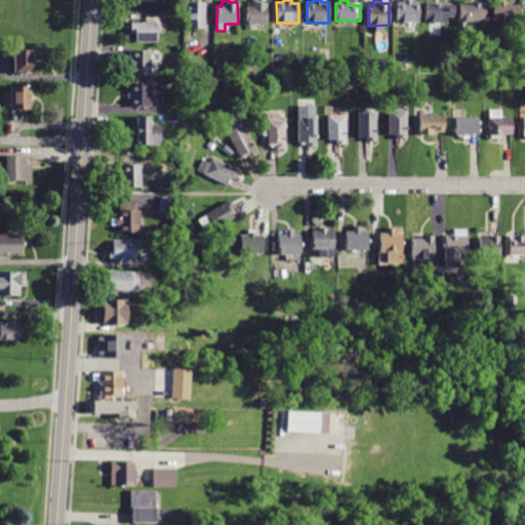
[(417,2),(418,2),(418,23),(397,24),(396,3),(402,3),(402,0),(410,0),(410,2),(417,2)]
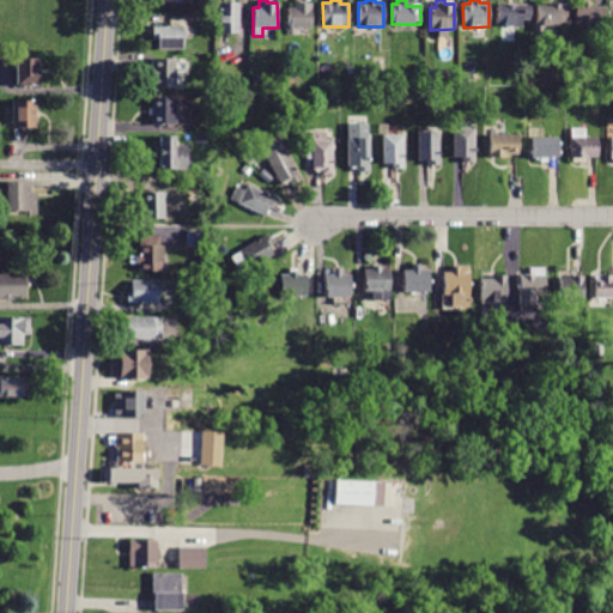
[(310,4),(311,4),(311,28),(295,28),(295,36),(287,36),(287,7),(292,7),(292,1),(302,1),(302,4),(310,4)]
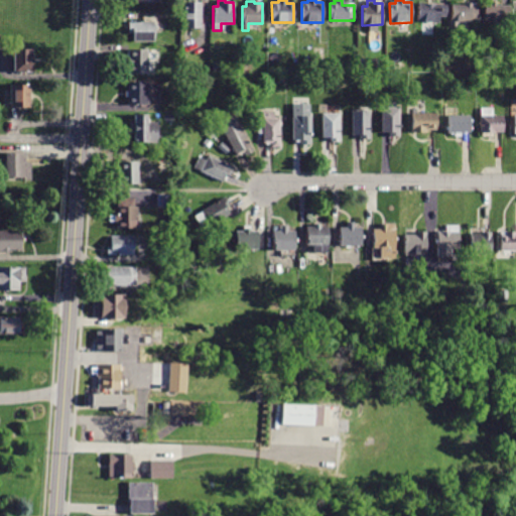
[(201,2),(201,28),(183,28),(182,3),(201,2)]
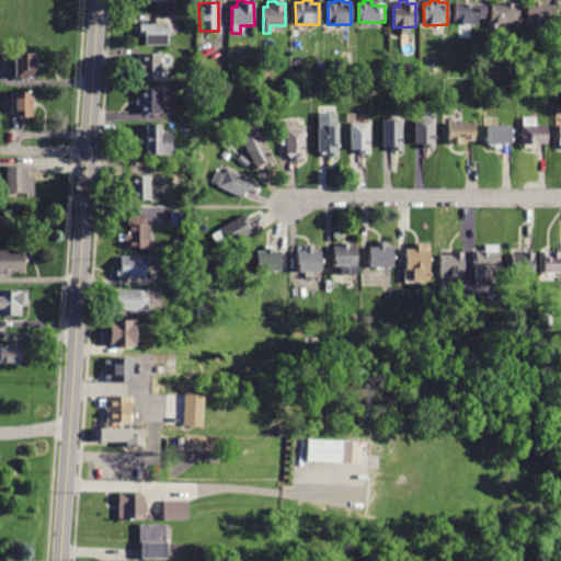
[(553,7),(552,33),(535,32),(536,24),(525,23),(526,4),(533,6),(533,2),(538,2),(538,6),(553,7)]
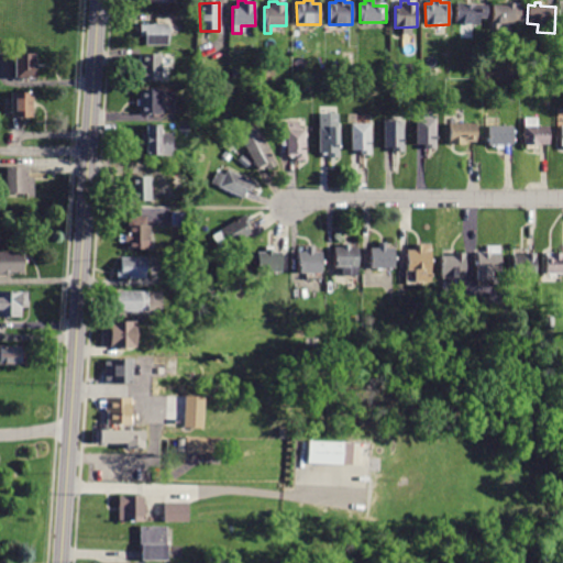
[(487,6),(486,19),(478,18),(478,25),(455,24),(456,3),(487,6)]
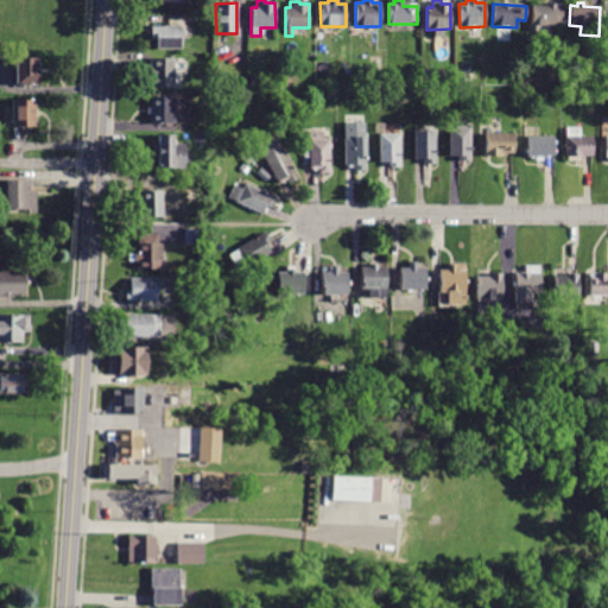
[(562,7),(562,24),(555,23),(555,27),(538,26),(538,32),(530,32),(531,6),(548,7),(548,4),(556,4),(555,7),(562,7)]
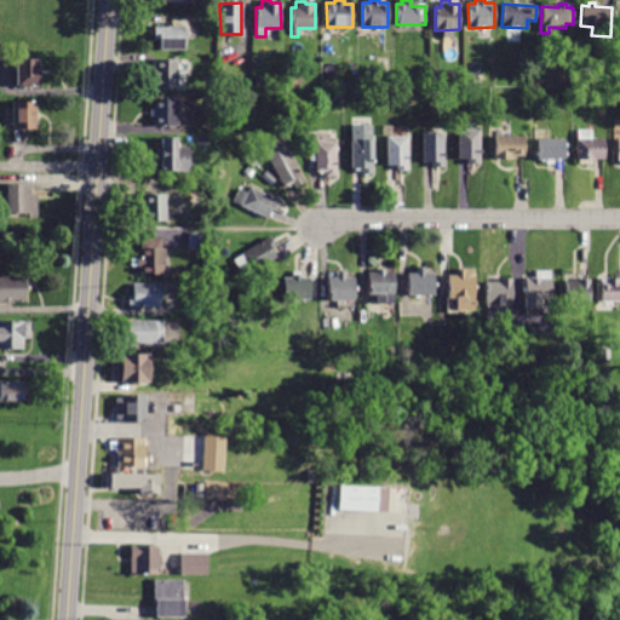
[(185,47),(185,51),(160,52),(160,41),(154,41),(154,27),(184,26),(185,47)]
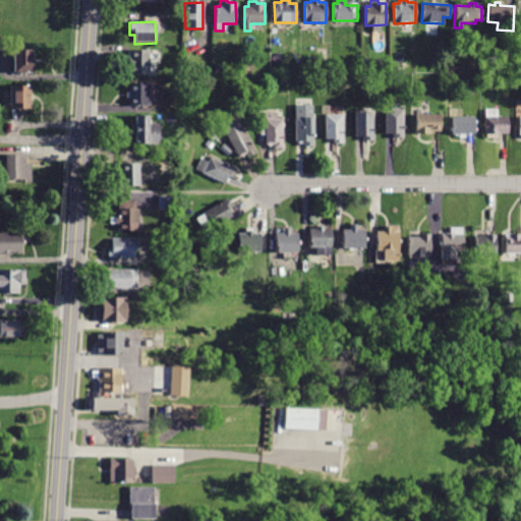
[(14,49),(33,49),(33,58),(37,58),(37,64),(34,64),(34,73),(14,73),(14,49)]
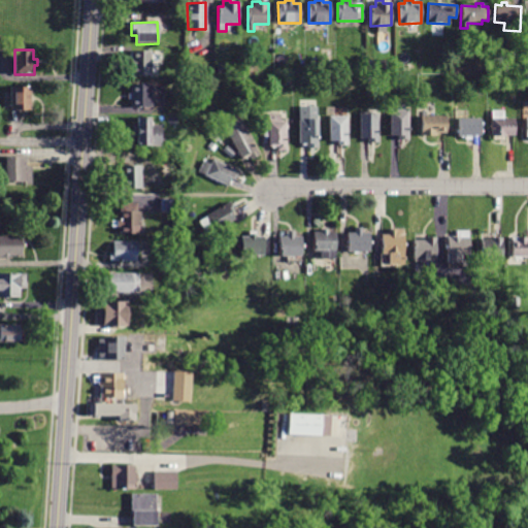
[(152,51),(152,76),(131,76),(131,73),(127,73),(127,60),(131,60),(131,51),(152,51)]
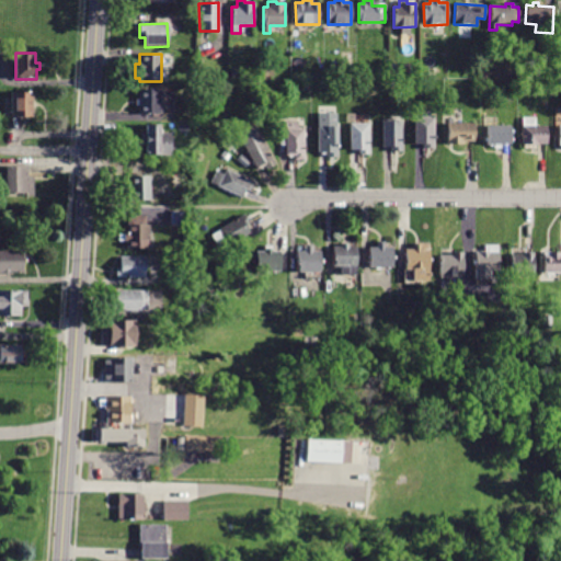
[(160,91),(159,114),(139,114),(139,90),(159,90),(160,91)]
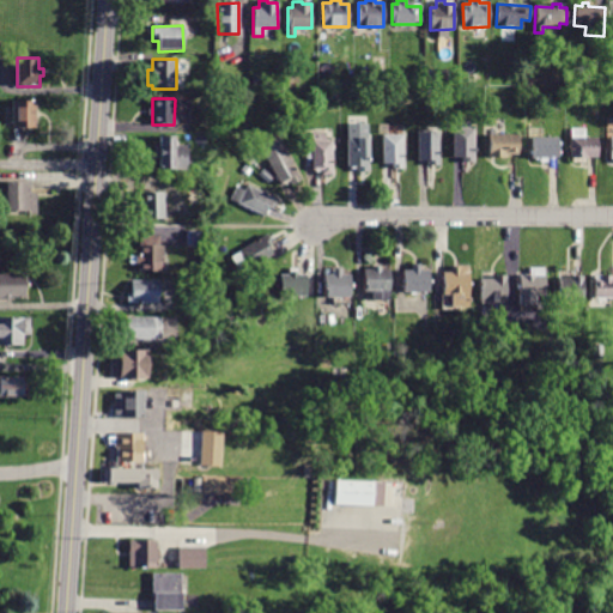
[(13,128),(12,101),(36,101),(37,127),(13,128)]
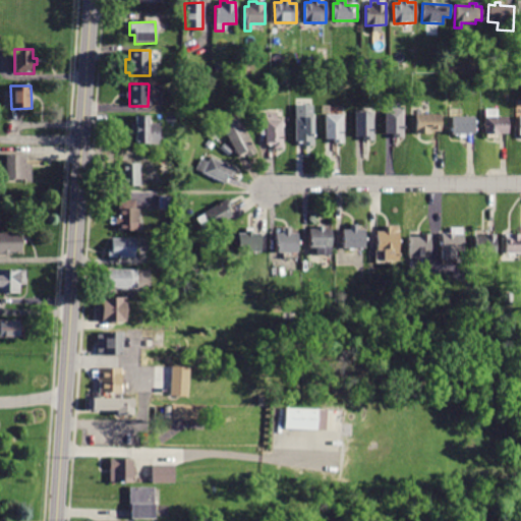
[(386,134),(385,103),(399,103),(399,109),(403,109),(403,138),(394,138),(394,134),(386,134)]
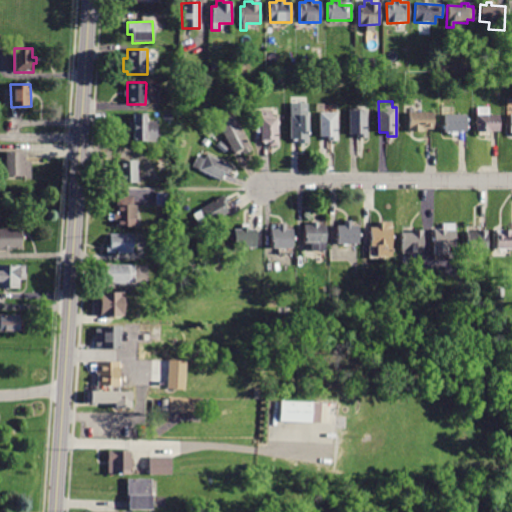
[(306,104),(307,104),(307,144),(298,144),(298,139),(290,139),(290,104),(306,104)]
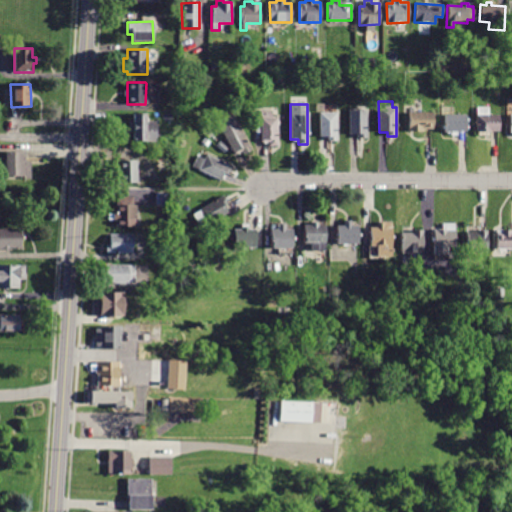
[(489,136),(478,136),(478,132),(476,132),(476,107),(488,107),(488,115),(500,115),(500,131),(490,131),(489,136)]
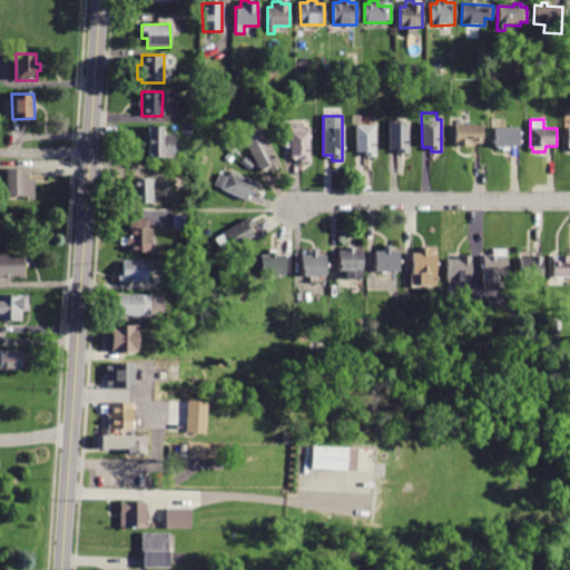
[(271,173),(268,168),(261,173),(238,129),(254,121),(257,127),(258,127),(275,158),(281,168),(271,173)]
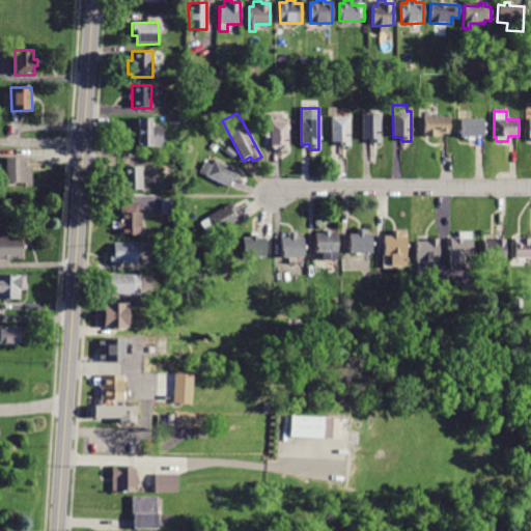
[(363,140),(362,140),(362,113),(381,113),(381,143),(371,143),(371,140),(363,140)]
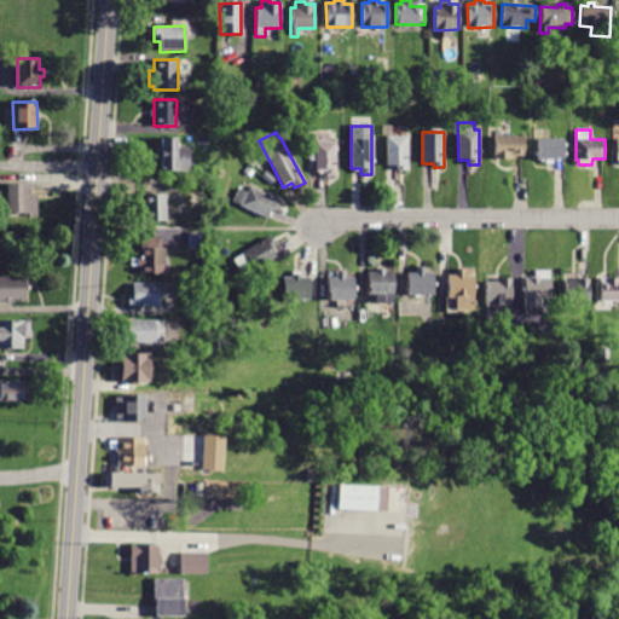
[(323,172),(316,172),(316,134),(329,134),(329,142),(336,142),(336,178),(325,177),(325,172),(323,172)]
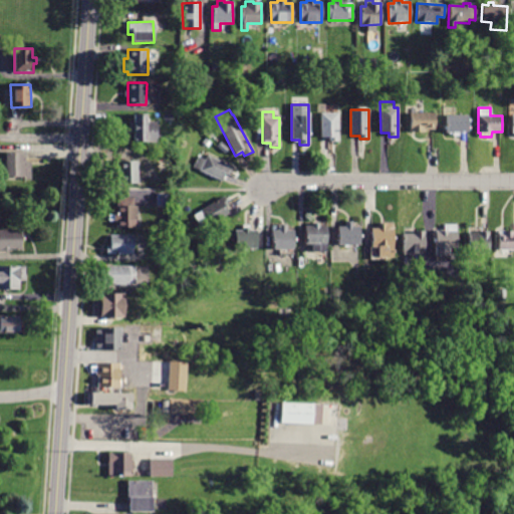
[(322,139),(321,139),(321,113),(338,112),(338,142),(329,142),(328,139),(322,139)]
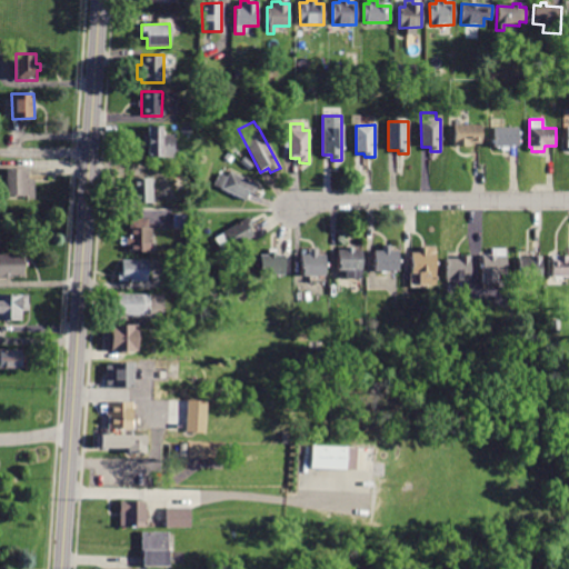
[(472,143),(471,143),(471,147),(453,147),(453,125),(481,125),(481,143),(472,143)]
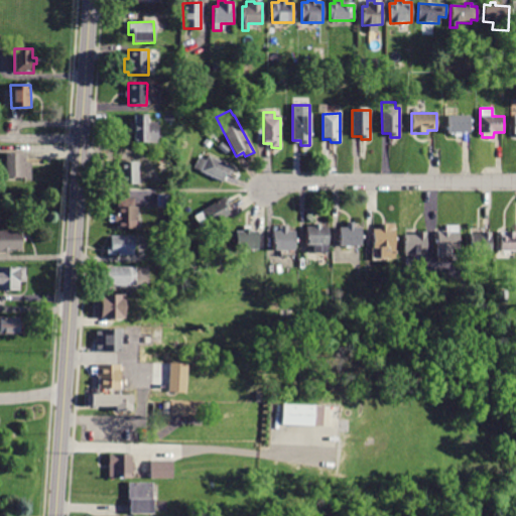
[(156,141),(134,141),(134,114),(145,114),(145,123),(156,123),(156,141)]
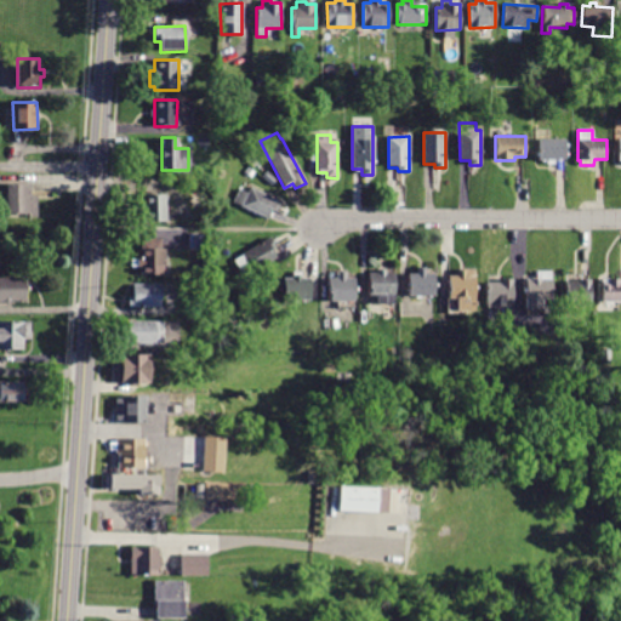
[(557,161),(539,160),(539,140),(567,140),(565,161),(557,161)]
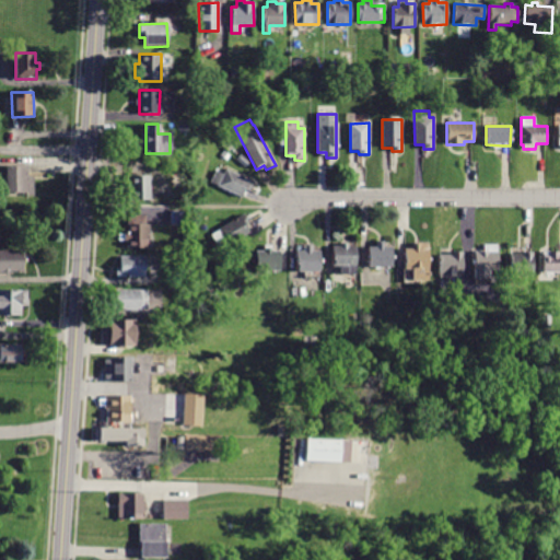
[(241,155),(249,163),(245,167),(236,160),(241,155)]
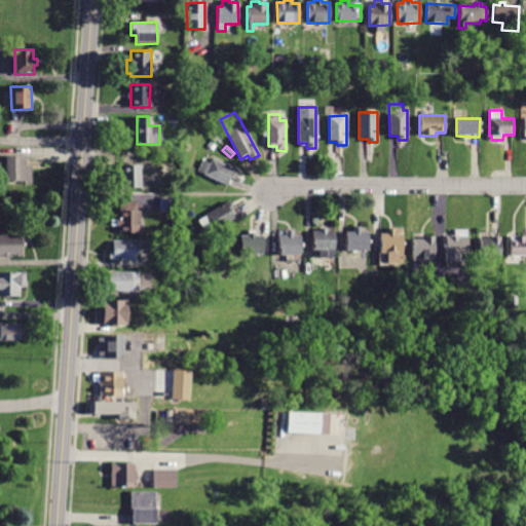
[(26,162),(26,164),(27,164),(28,182),(6,182),(6,155),(26,155),(26,162)]
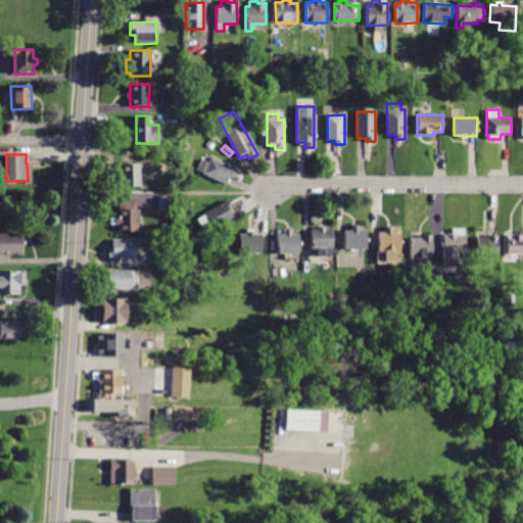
[(225,184),(196,171),(201,158),(208,162),(210,158),(237,171),(233,179),(229,177),(225,184)]
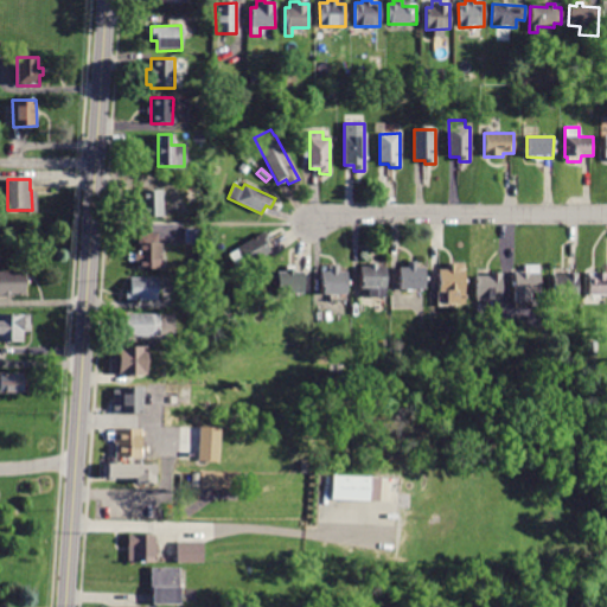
[(163,217),(140,217),(140,191),(163,191),(163,217)]
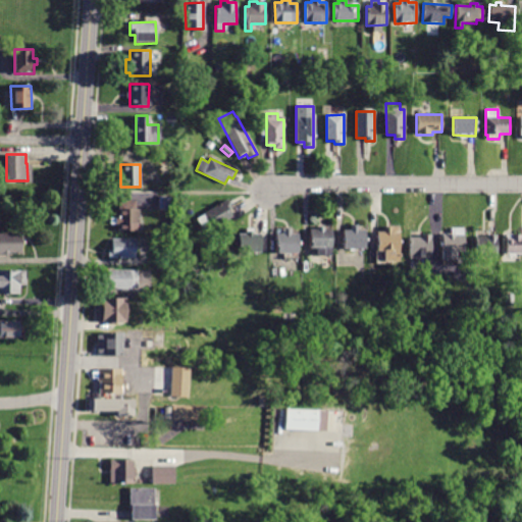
[(137,209),(137,231),(117,231),(117,224),(110,224),(110,217),(117,217),(117,209),(118,209),(118,200),(136,200),(136,209),(137,209)]
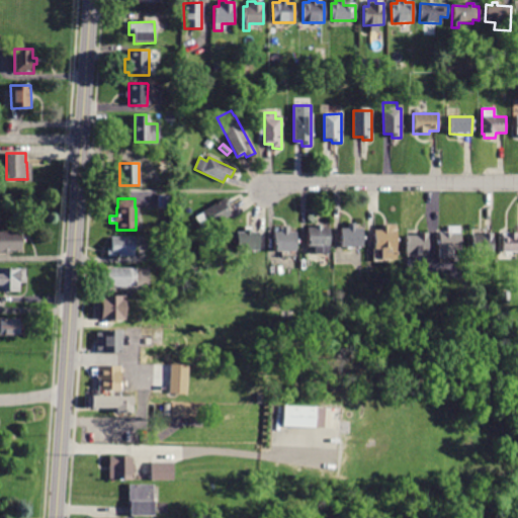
[(202,229),(196,218),(202,213),(201,212),(226,198),(231,206),(227,209),(231,217),(209,229),(208,226),(202,229)]
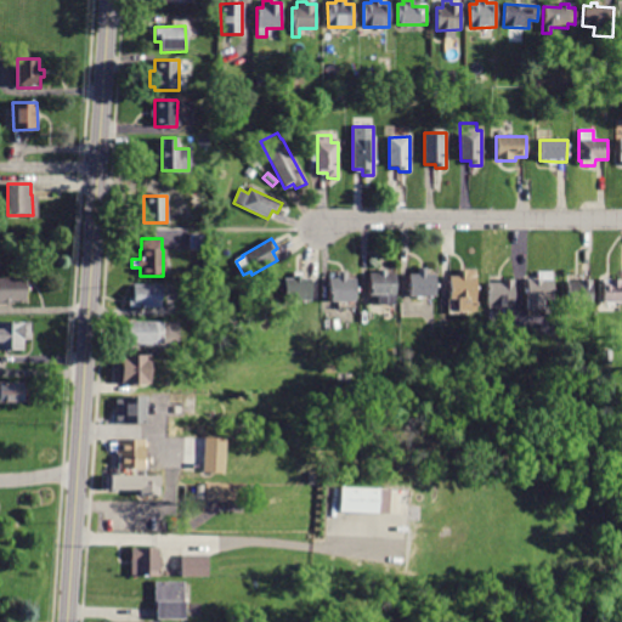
[(410,275),(417,275),(417,267),(427,267),(428,275),(435,275),(436,297),(410,298),(410,275)]
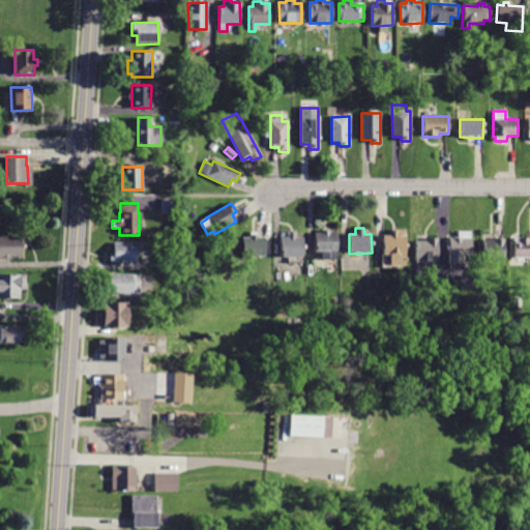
[(322,260),(322,253),(315,253),(315,233),(322,233),(322,230),(329,230),(329,233),(336,233),(337,260),(322,261),(322,260)]
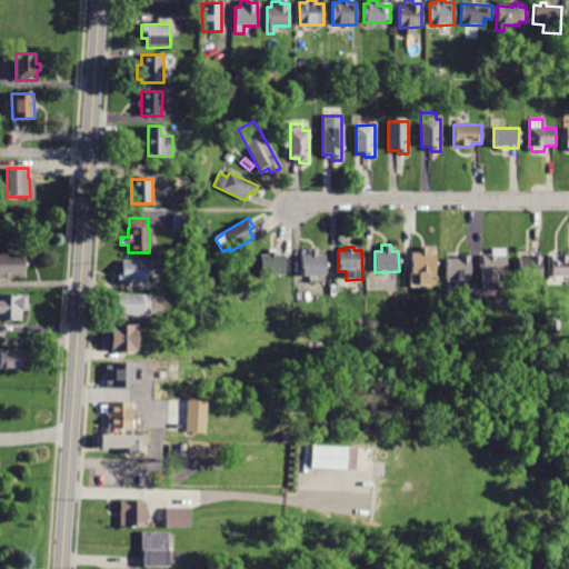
[(411,252),(418,252),(418,247),(436,247),(436,286),(419,286),(419,275),(411,275),(411,252)]
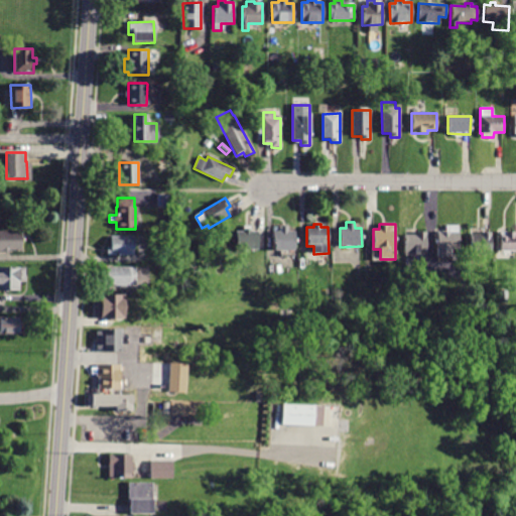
[(272,226),(287,226),(287,231),(295,231),(295,250),(272,250),(272,226)]
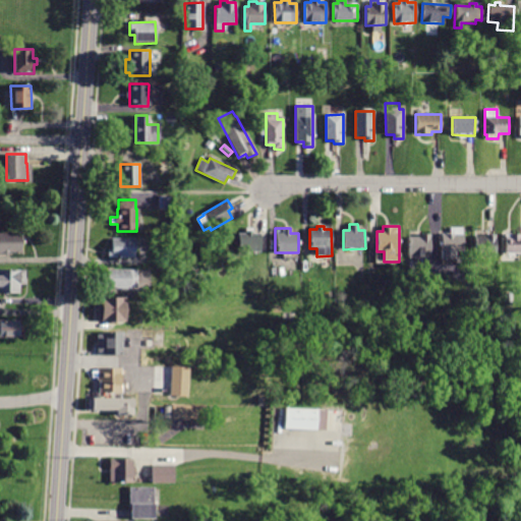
[(463,249),(463,251),(455,251),(455,259),(441,259),(441,234),(450,234),(450,228),(463,228),(463,249)]
